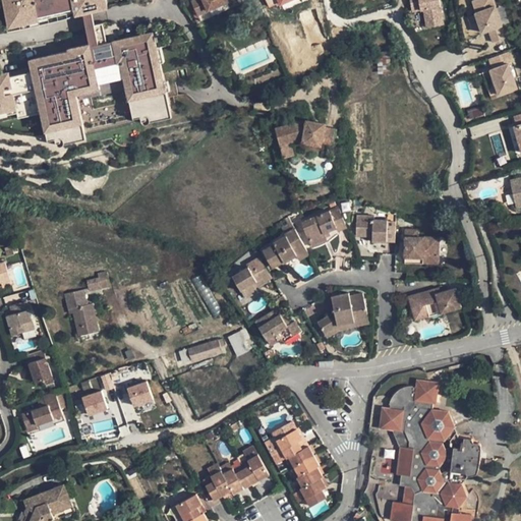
[(85,29),(94,26),(92,19),(91,13),(105,10),(102,0),(2,0),(9,27),(38,21),(37,17),(73,9),(75,16),(82,15),(83,21),(85,29)]
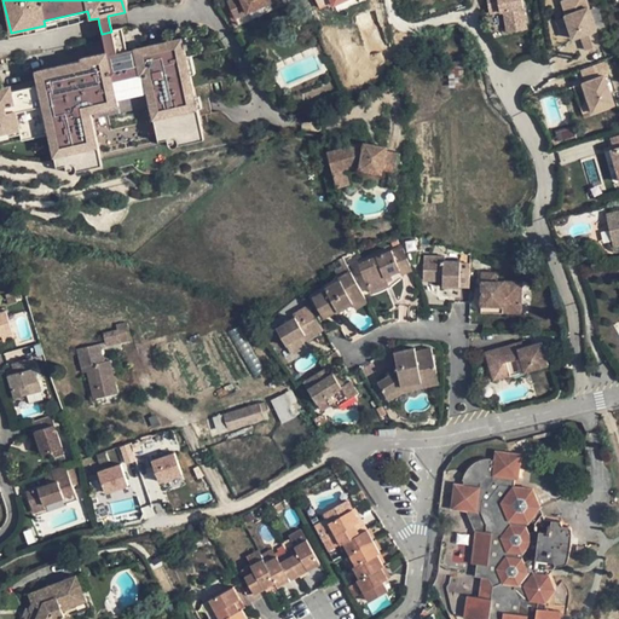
[(229,0),(227,0),(236,18),(271,1),(270,0),(229,0)]
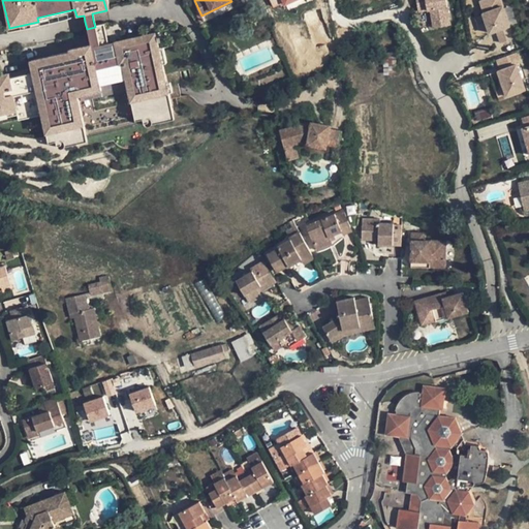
[(416,0),(418,11),(431,9),(434,28),(450,25),(446,0),(416,0)]
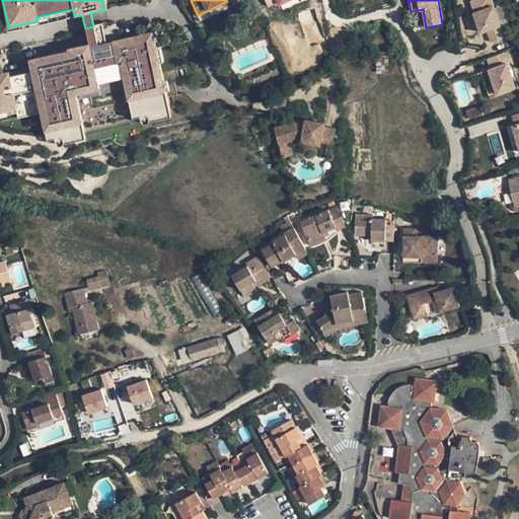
[(494,6),(473,13),(480,32),(487,30),(491,43),(504,38),(494,6)]
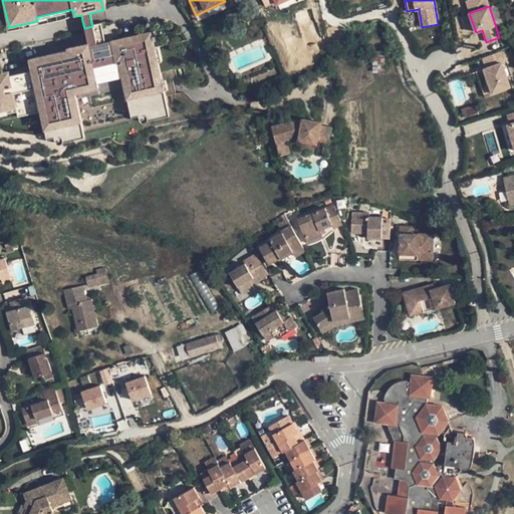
[(481,32),(473,34),(468,16),(460,18),(465,38),(473,36),(475,43),(484,41),(481,32)]
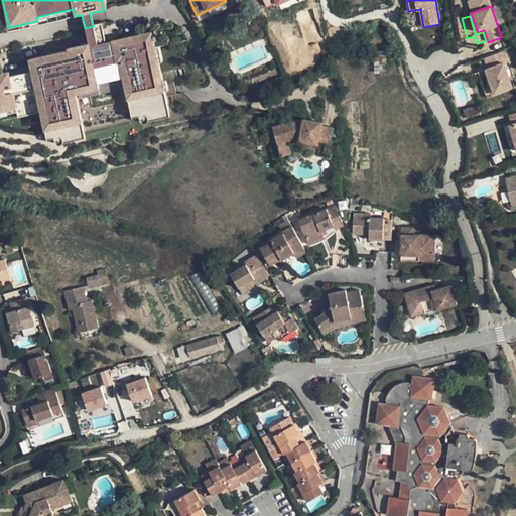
[(93,26),(85,28),(89,45),(90,47),(106,43),(101,24),(93,26)]
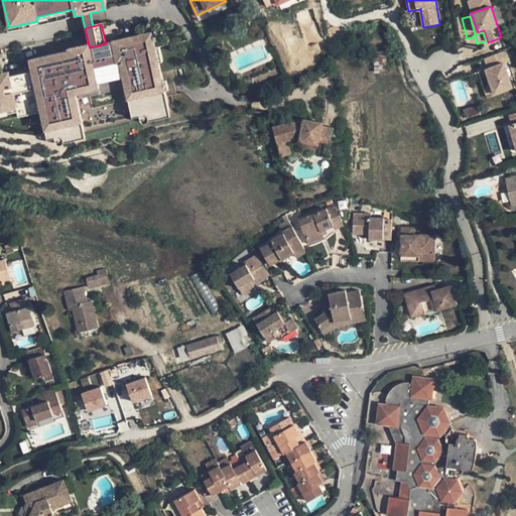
[(124,79),(133,119),(169,110),(151,32),(106,43),(90,47),(89,45),(68,50),(69,52),(30,60),(32,73),(10,78),(9,74),(0,76),(0,113),(40,104),(48,141),(85,132),(75,90),(124,79)]
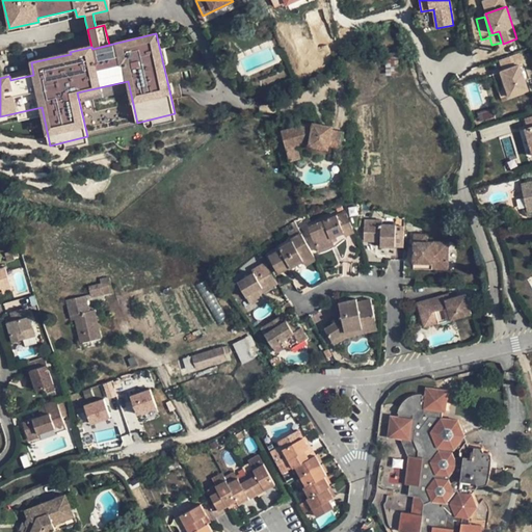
[(397,52),(387,54),(388,75),(398,74),(397,52)]
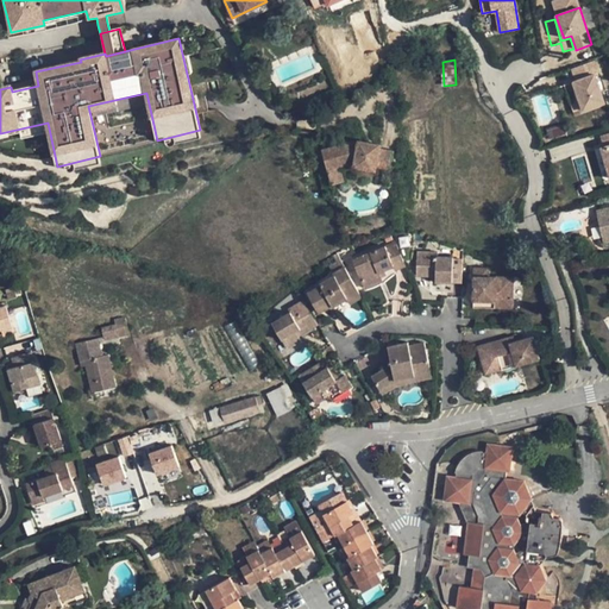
[(596,61),(586,64),(590,73),(598,69),(596,61)]
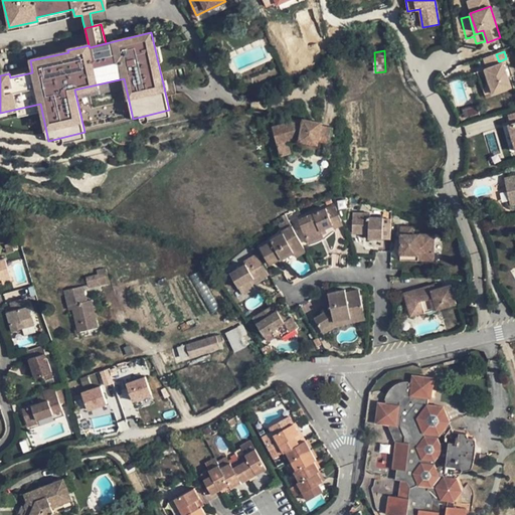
[(484,58),(488,68),(503,63),(508,62),(506,58),(499,61),(496,54),(484,58)]
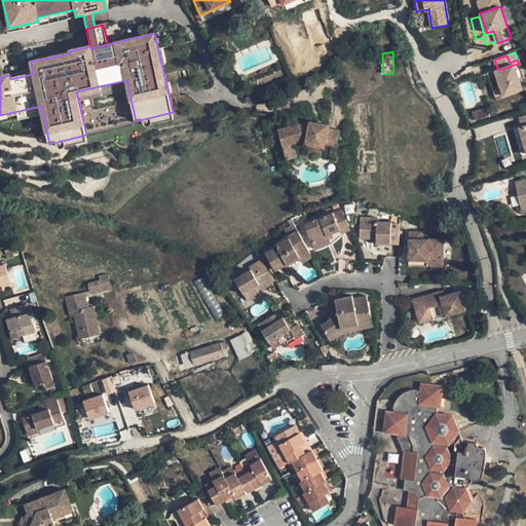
[(498,70),(496,71),(503,96),(522,89),(514,65),(498,70)]
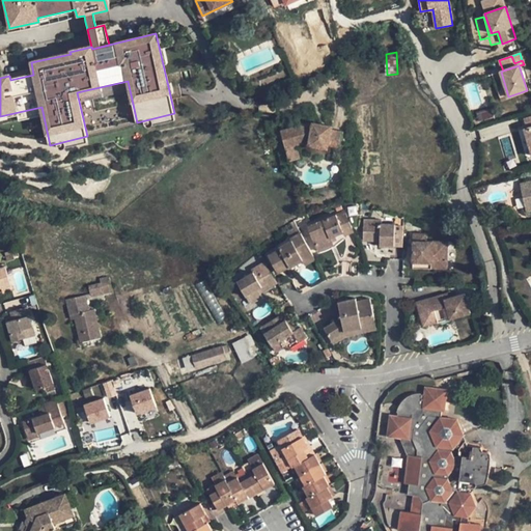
[(272,133),(275,141),(283,138),(286,149),(289,160),(301,158),(297,144),(310,140),(310,141),(328,143),(329,140),(340,142),(341,131),(331,129),(331,126),(311,122),(272,133)]
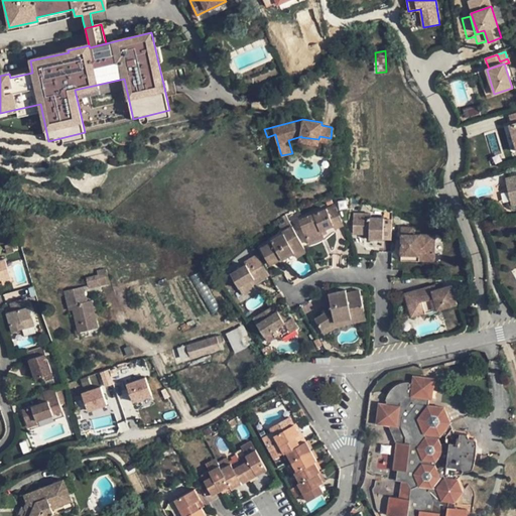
[(278,145),(270,148),(274,157),(281,155),(278,145)]
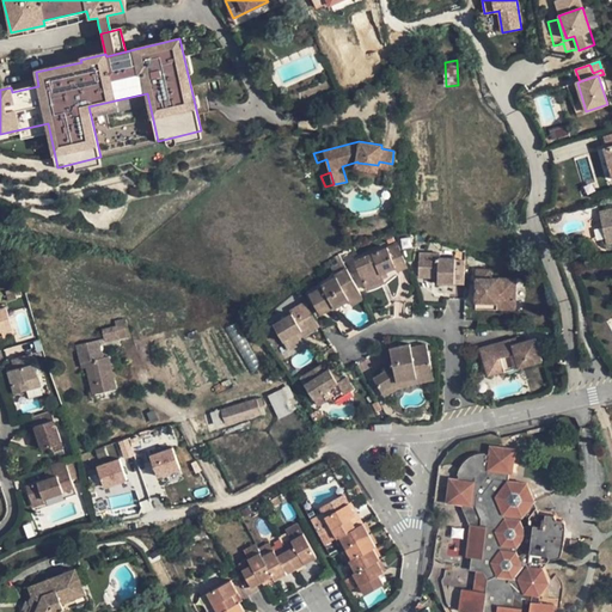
[(611,209),(599,213),(606,244),(611,242),(611,209)]
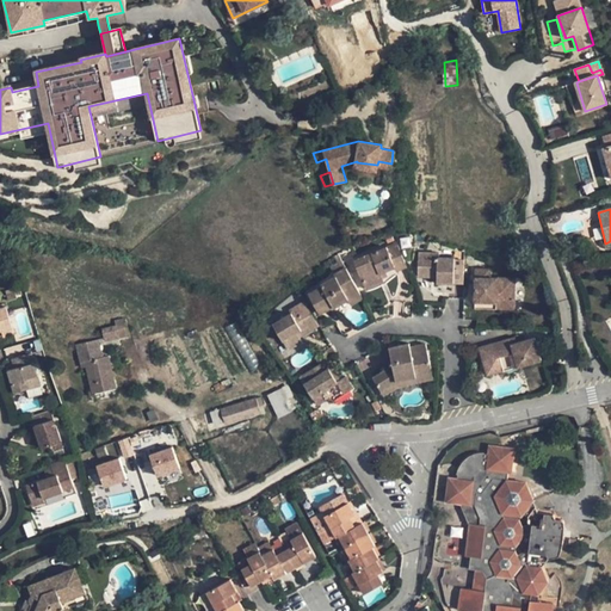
[(397,242),(355,260),(364,284),(382,277),(380,272),(386,270),(395,266),(396,270),(407,266),(397,242)]
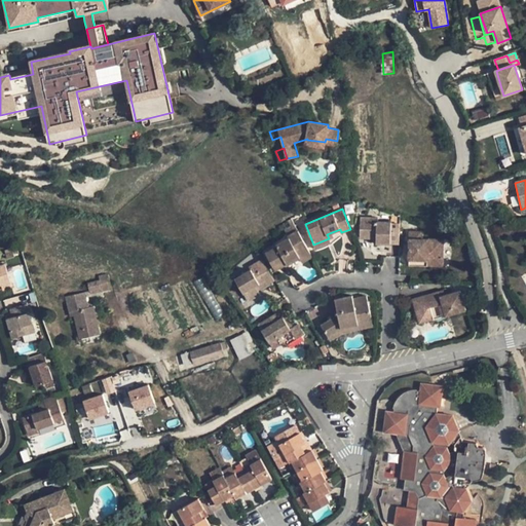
[(378,222),(378,218),(361,218),(360,228),(371,228),(370,238),(376,238),(376,243),(399,243),(400,224),(391,224),(391,222),(378,222)]
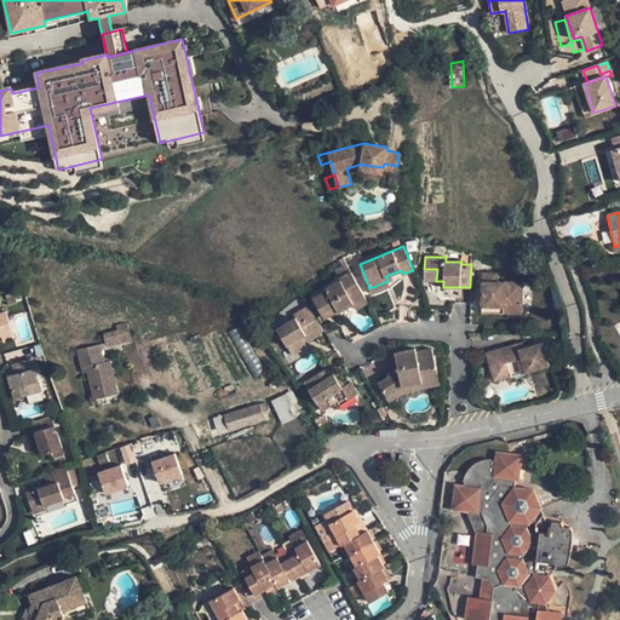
[(436,281),(437,269),(424,269),(424,281),(436,281)]
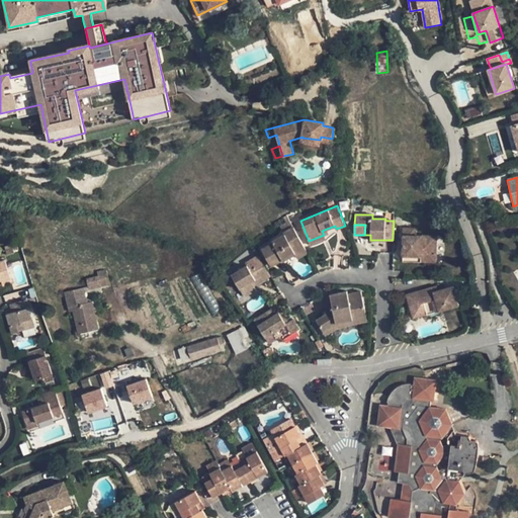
[(273,242),(273,243),(262,249),(271,265),(282,259),(283,260),(295,253),(305,248),(293,227),(284,233),(284,235),(273,242)]
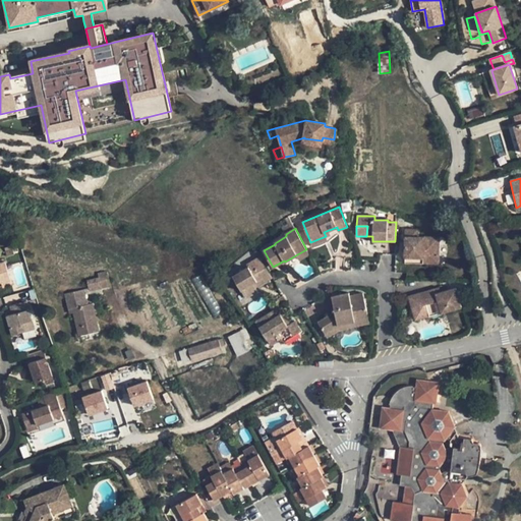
[(417,230),(406,230),(405,256),(423,256),(423,263),(438,263),(439,237),(417,237),(417,230)]
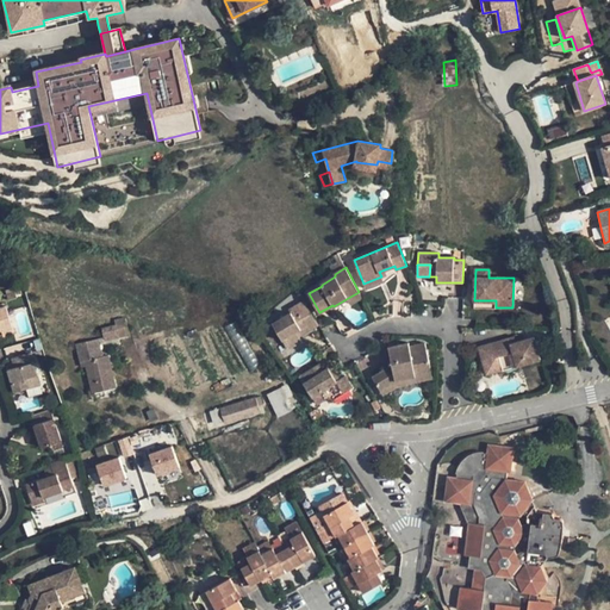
[(381,277),(363,284),(366,288),(383,281),(381,277)]
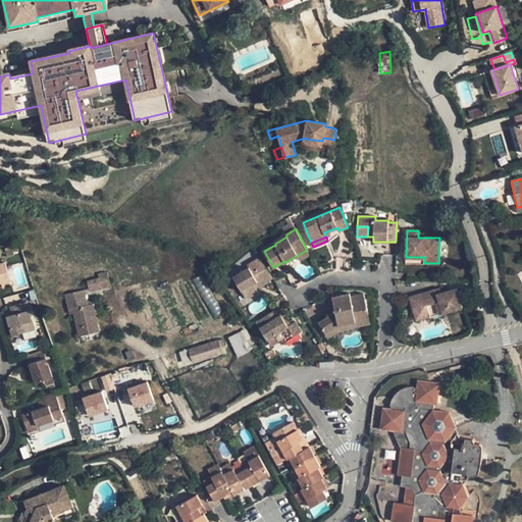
[(309,254),(307,250),(298,255),(300,260),(309,254)]
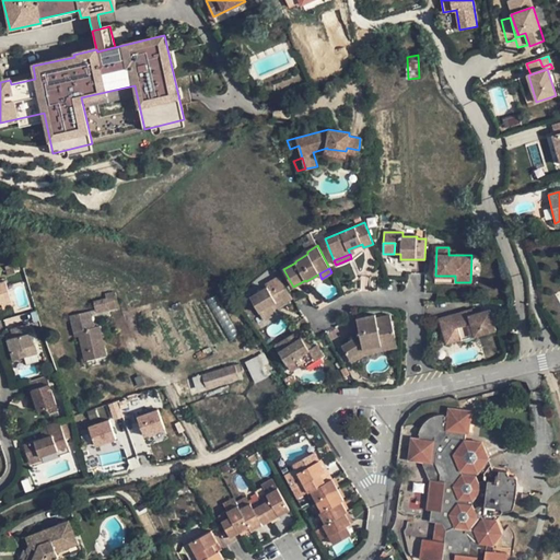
[(266,284),(268,287),(251,296),(259,313),(265,321),(277,313),(275,308),(272,305),(283,299),(286,302),(293,298),(279,276),(266,284)]
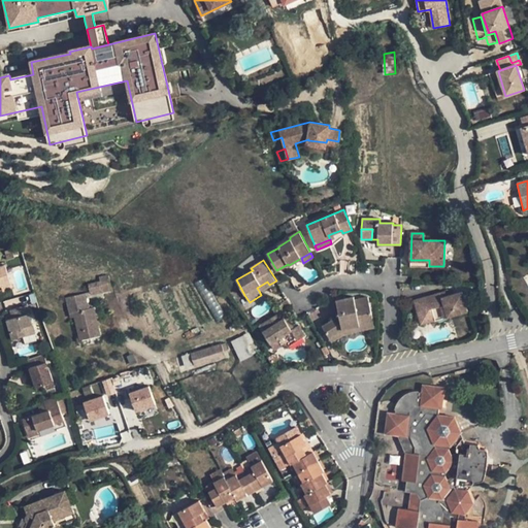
[(10,282),(4,264),(0,265),(0,284),(0,285),(10,282)]
